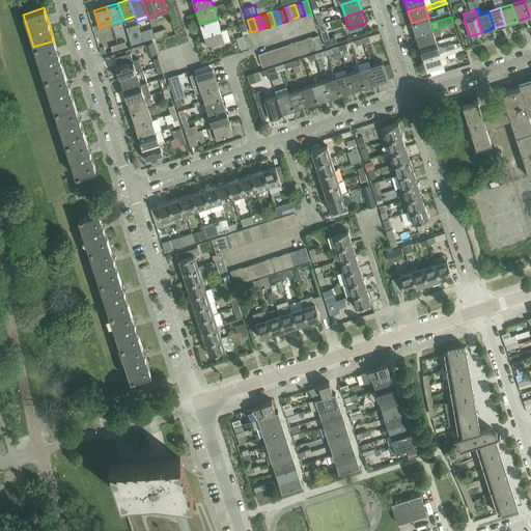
[(428,18),(412,23),(415,35),(432,30),(430,23),(428,18)]
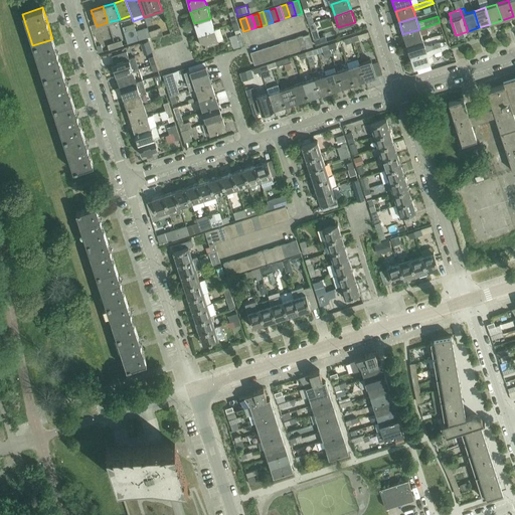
[(210,18),(194,23),(198,34),(214,29),(210,18)]
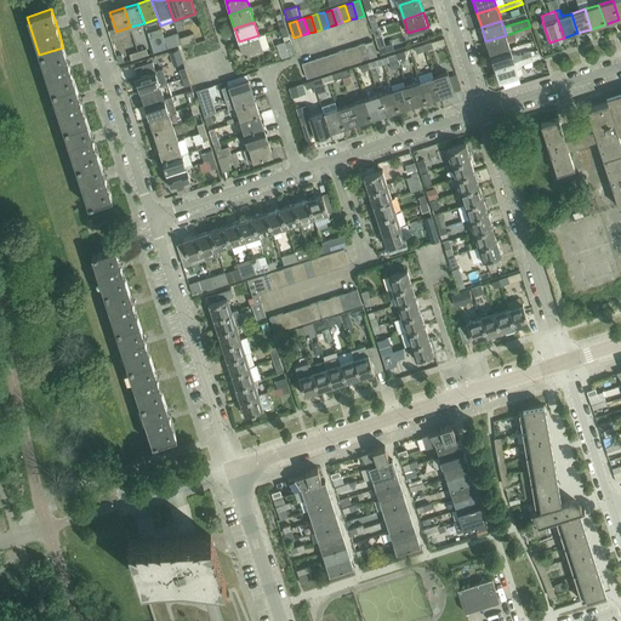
[(177,33),(164,38),(165,43),(167,49),(181,44),(177,33)]
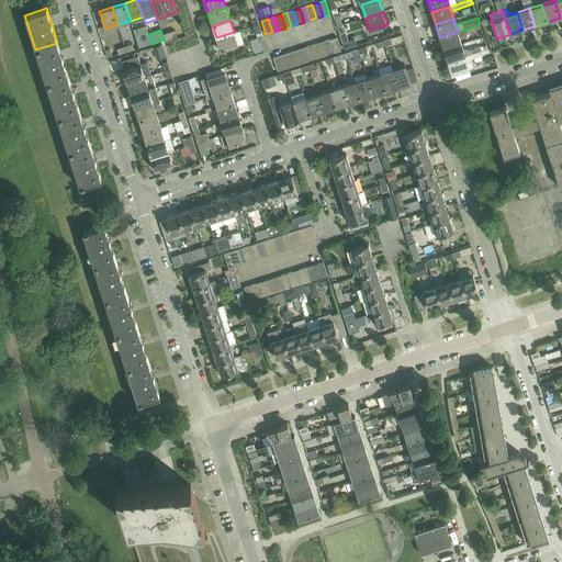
[(175,30),(167,33),(170,41),(178,38),(175,30)]
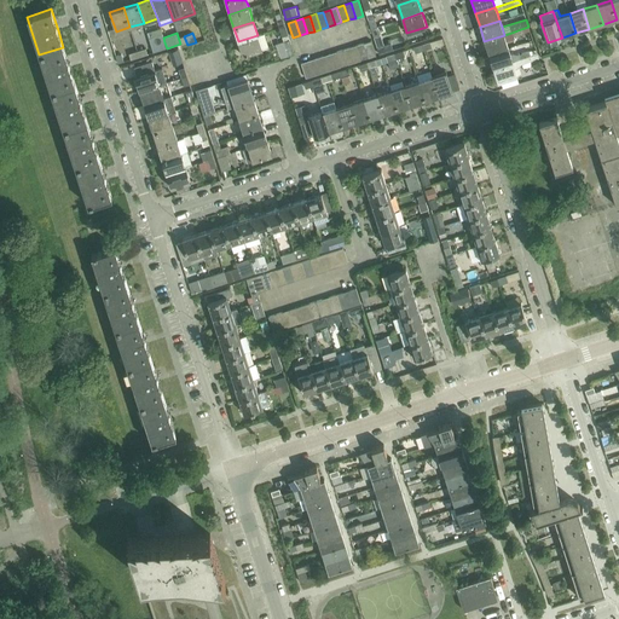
[(258,35),(238,41),(243,56),(267,47),(264,34),(258,35)]
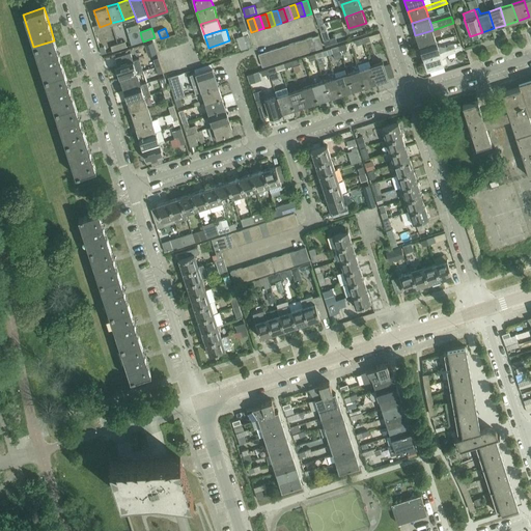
[(243,35),(236,37),(241,50),(252,47),(248,33),(247,30),(242,31),(243,35)]
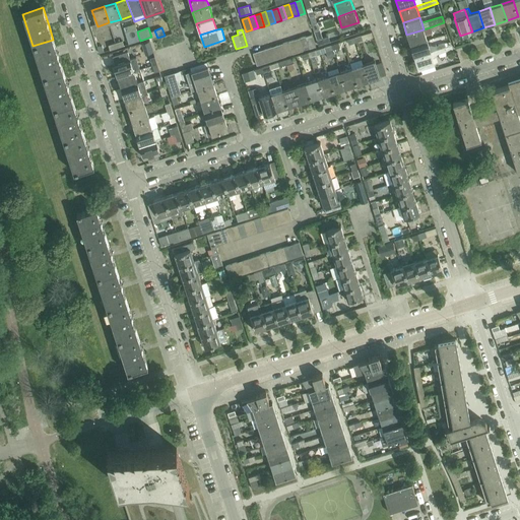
[(424,29),(406,35),(410,46),(427,41),(424,29)]
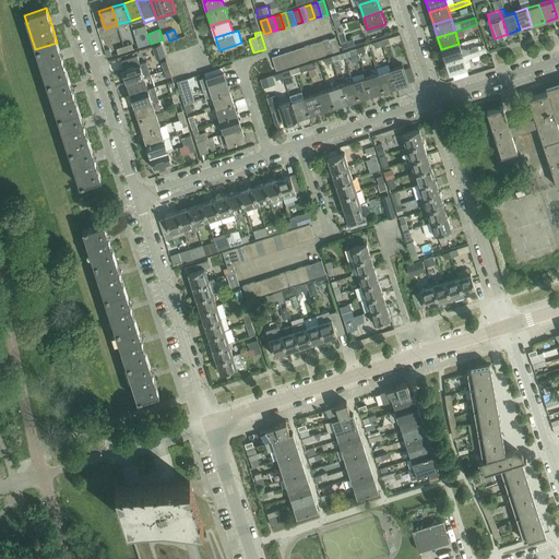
[(335,37),(329,39),(333,52),(340,50),(335,37)]
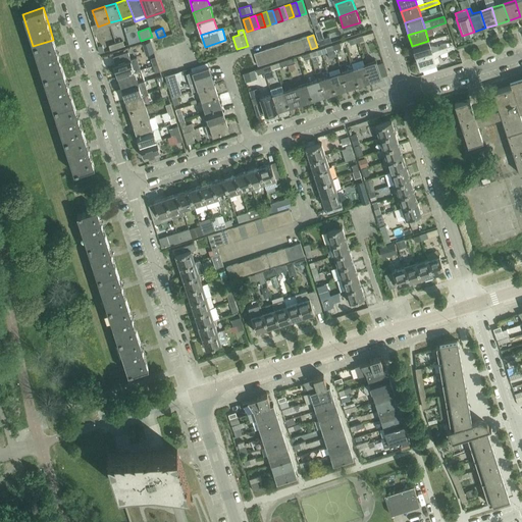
[(307,37),(301,38),(305,51),(311,49),(307,37)]
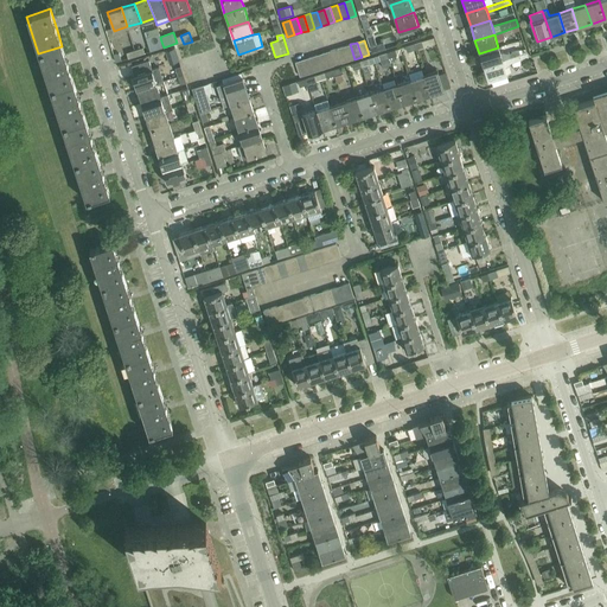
[(383,43),(370,46),(372,53),(385,49),(383,43)]
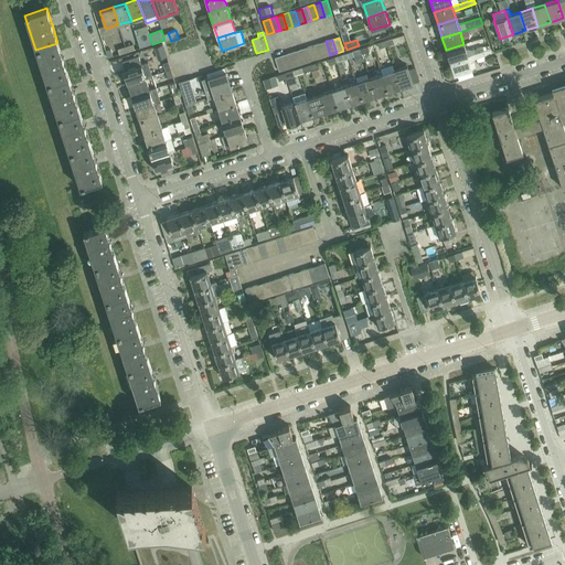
[(483,46),(473,50),(475,54),(484,52),(490,50),(488,40),(482,42),(483,46)]
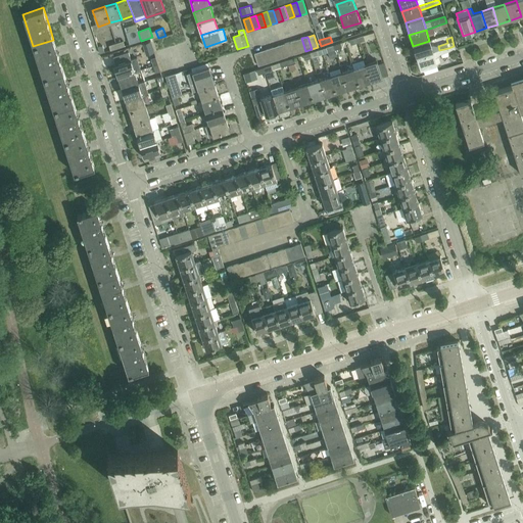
[(301,38),(295,40),(299,53),(305,51),(301,38)]
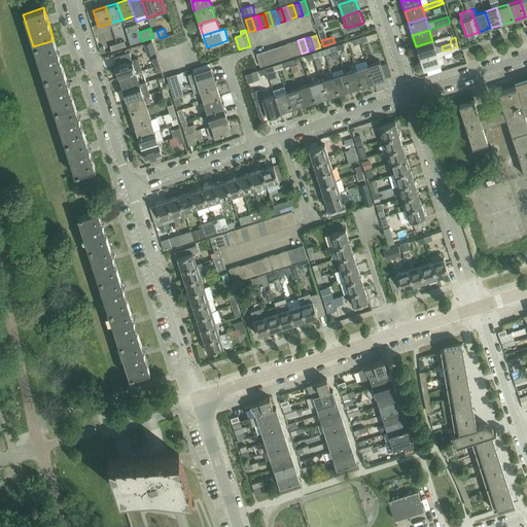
[(64,72),(60,59),(54,40),(33,46),(44,78),(64,72)]
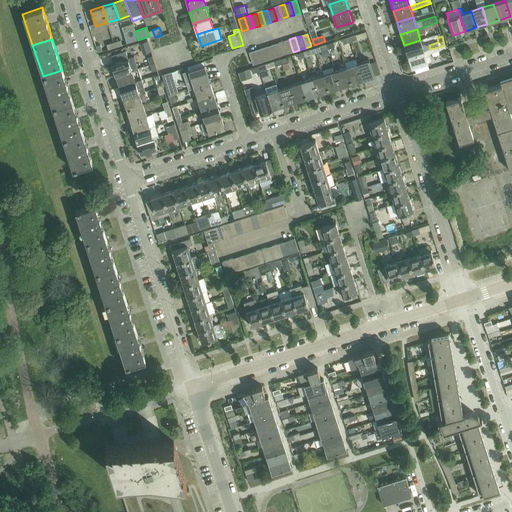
[(289,39),(284,41),(288,53),(293,52),(289,39)]
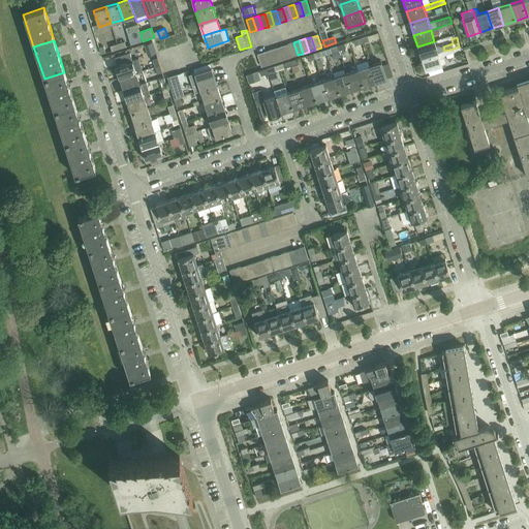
[(434,41),(417,47),(422,58),(438,53),(434,41)]
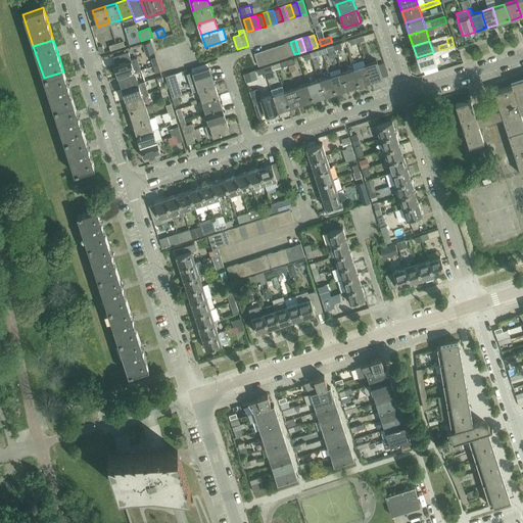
[(290,42),(284,44),(288,56),(294,54),(290,42)]
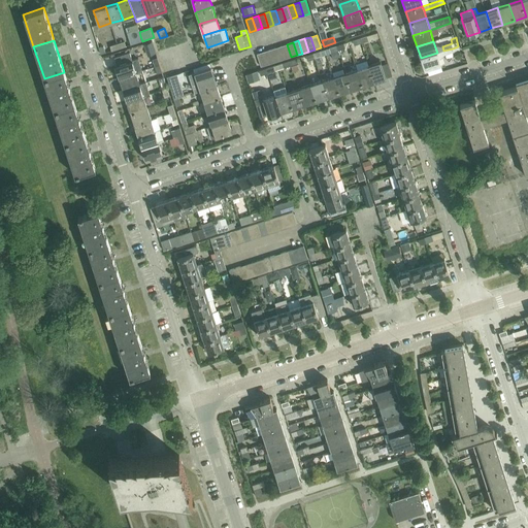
[(287,44),(281,46),(285,59),(291,57),(287,44)]
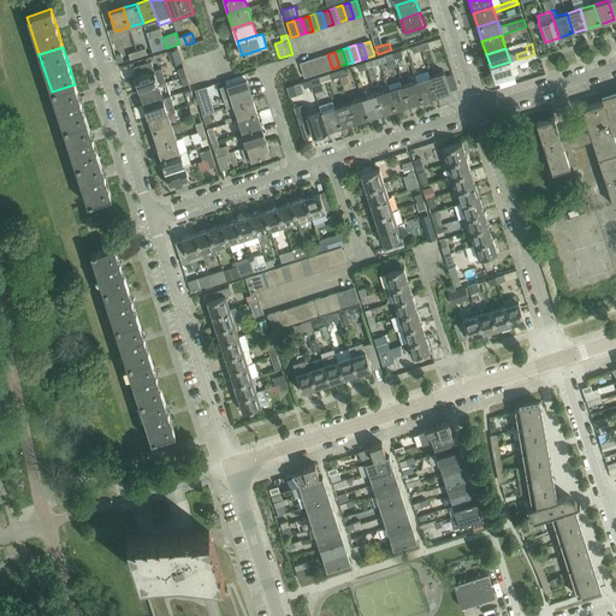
[(327,54),(320,57),(325,71),(332,69),(327,54)]
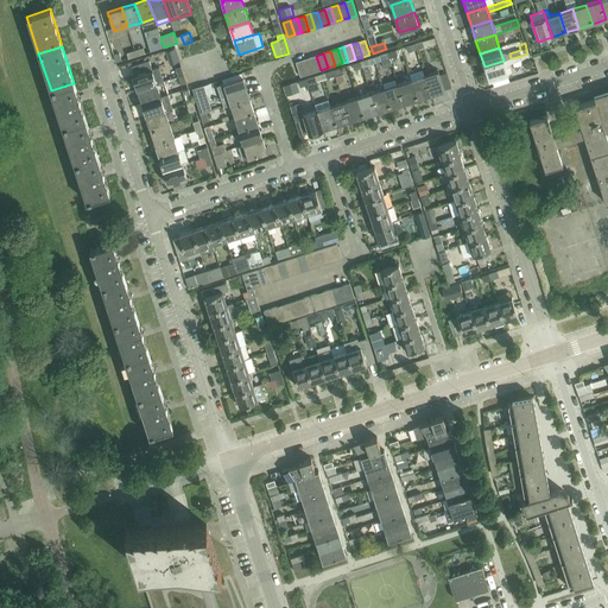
[(521,56),(511,58),(512,63),(523,59),(530,57),(527,54),(521,56)]
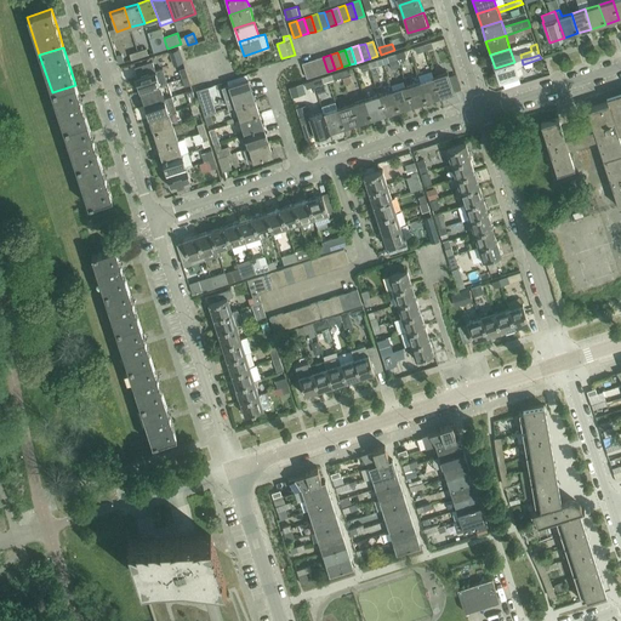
[(323,57),(317,58),(322,74),(328,72),(323,57)]
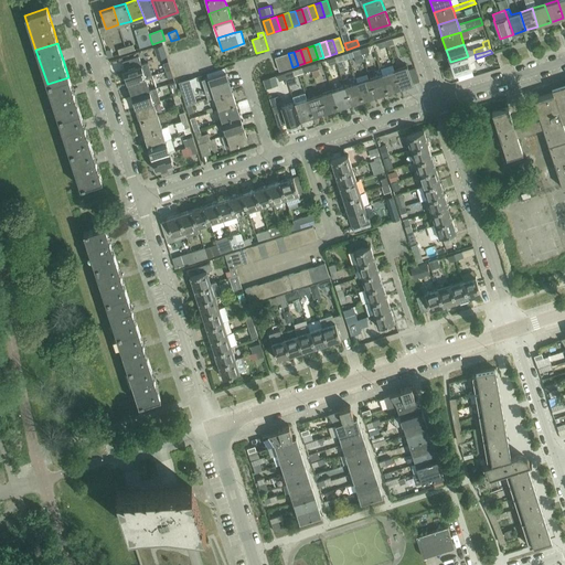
[(288,53),(281,55),(286,70),(292,67),(288,53)]
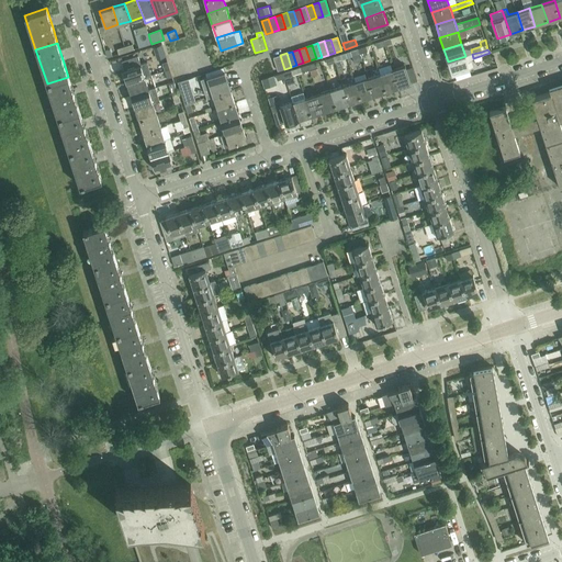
[(278,71),(284,69),(280,55),(273,57),(278,71)]
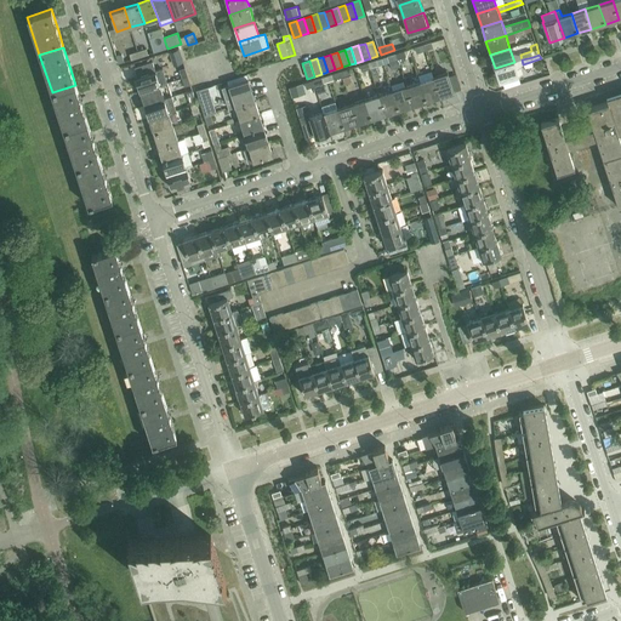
[(153,62),(135,68),(138,77),(136,78),(141,92),(160,85),(167,83),(163,69),(157,72),(153,62)]
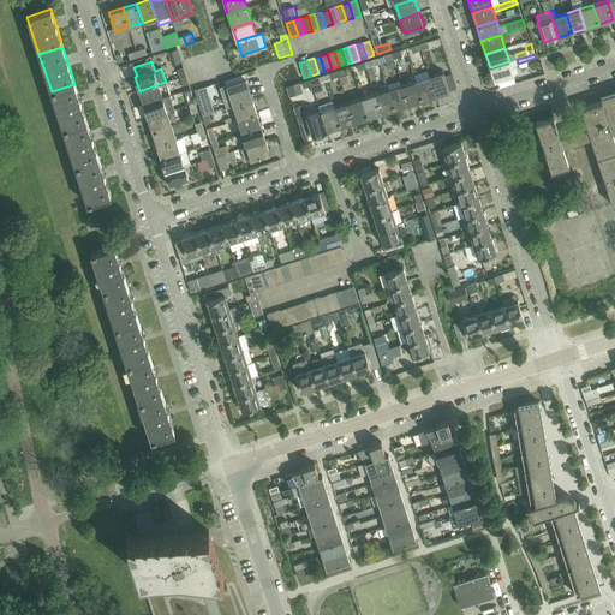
[(509,61),(490,67),(494,82),(514,76),(509,61)]
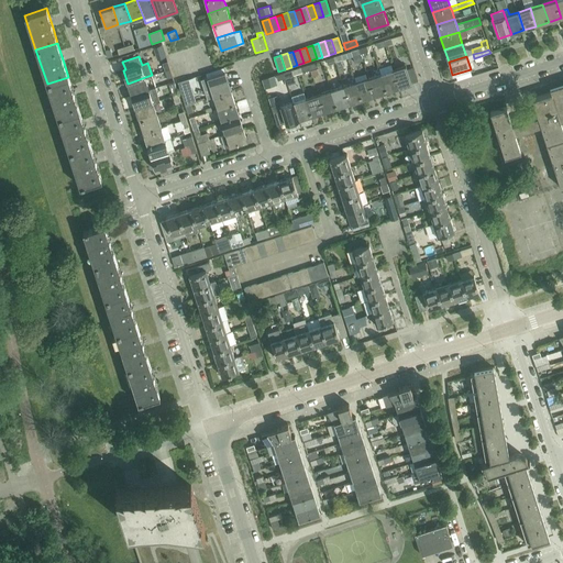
[(406,66),(393,69),(399,88),(411,84),(407,69),(406,66)]
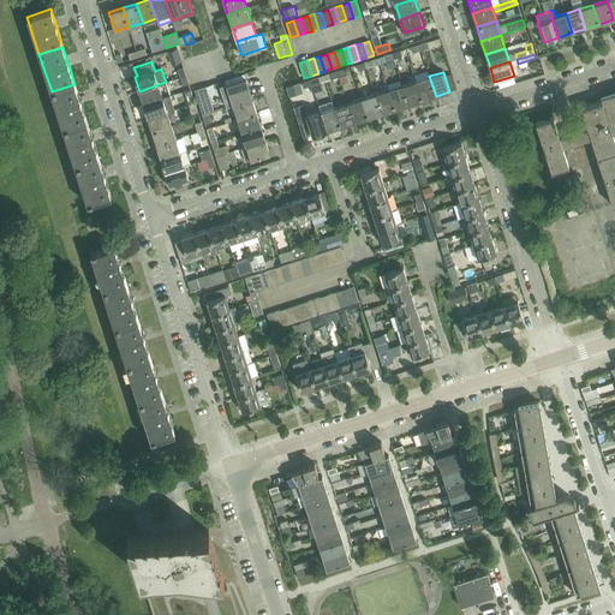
[(452,73),(445,76),(449,91),(457,89),(452,73)]
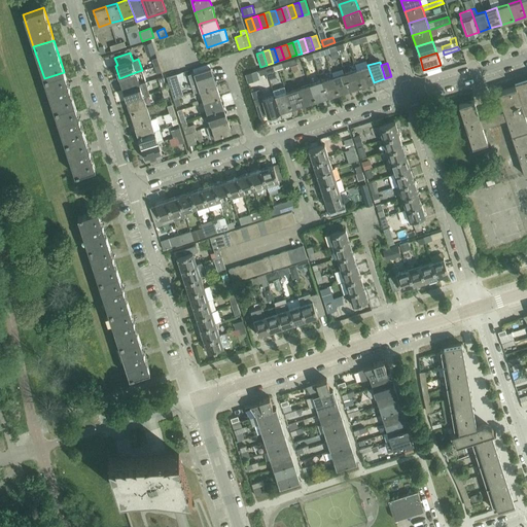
[(367,65),(356,69),(361,85),(374,82),(367,65)]
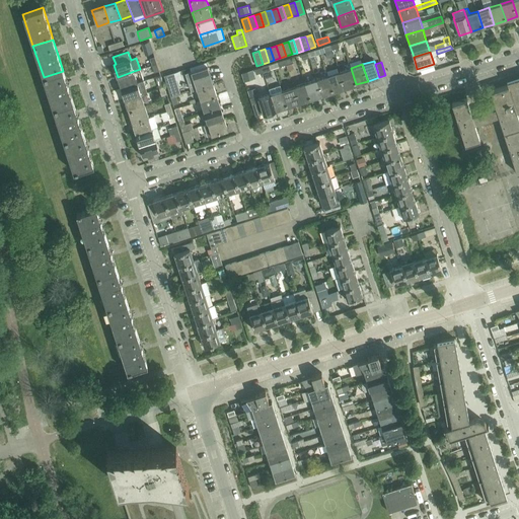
[(351,68),(340,72),(345,88),(356,84),(351,68)]
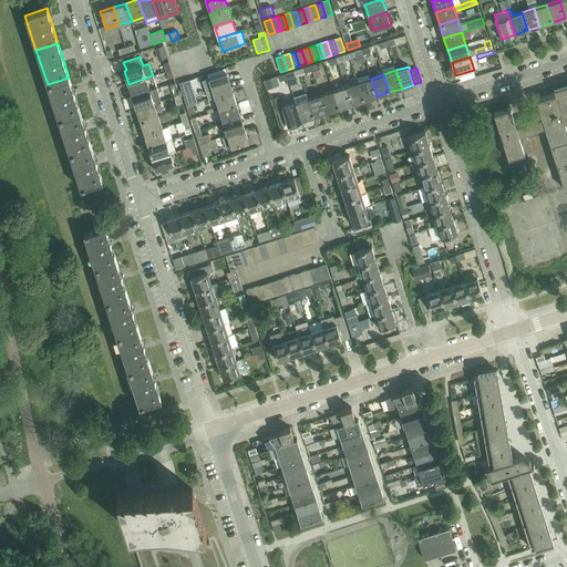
[(267,90),(279,85),(276,76),(265,80),(267,90)]
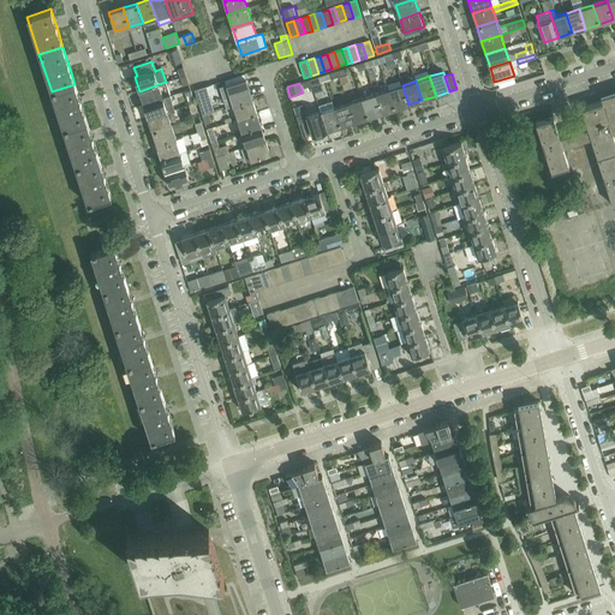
[(87,121),(78,94),(75,84),(52,91),(64,129),(87,121)]
